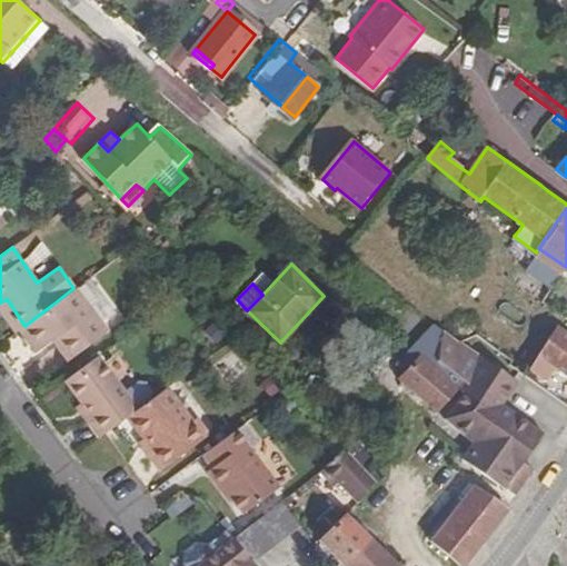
[(59,335),(73,356),(108,331),(77,288),(52,305),(25,326),(19,329),(36,351),(52,339),(59,335)]
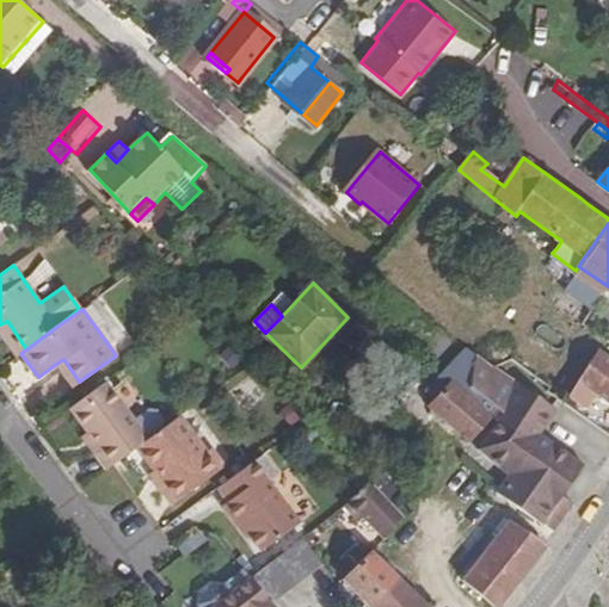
[(7,321),(0,324),(0,327),(18,354),(20,353),(26,350),(7,321)]
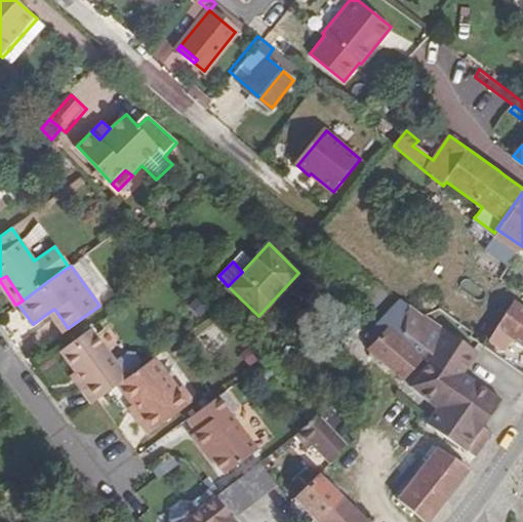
[(426,356),(428,354),(407,335),(408,310),(411,307),(399,297),(388,326),(387,327),(369,348),(368,350),(372,353),(404,382),(426,356)]
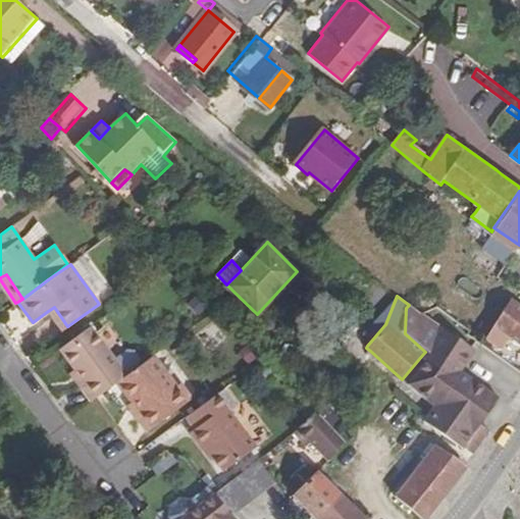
[(495,325),(486,338),(500,347),(497,351),(519,367),(519,302),(513,298),(495,325)]
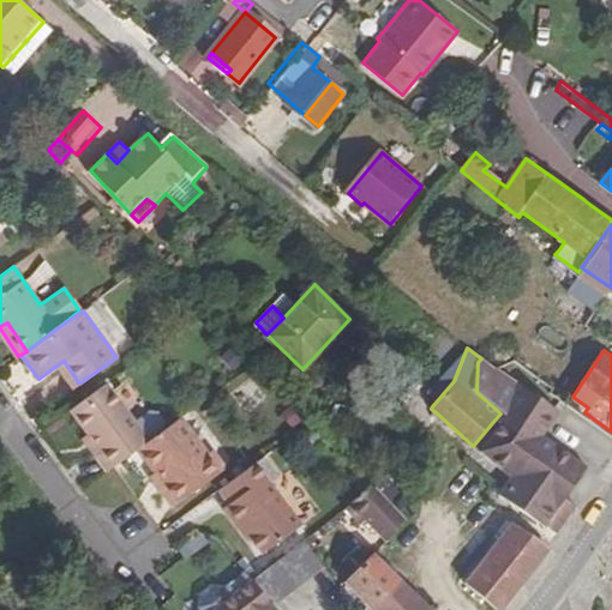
[(557,515),(576,490),(591,475),(551,439),(570,417),(533,384),(529,387),(489,351),(481,358),(478,362),(516,394),(501,414),(498,416),(504,421),(485,456),(513,479),(502,491),(545,529),(557,515)]
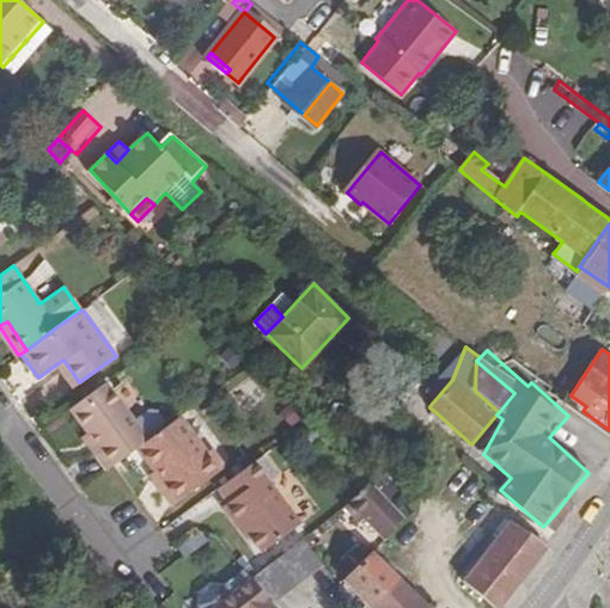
[(63,360),(56,364),(73,387),(79,382),(63,360)]
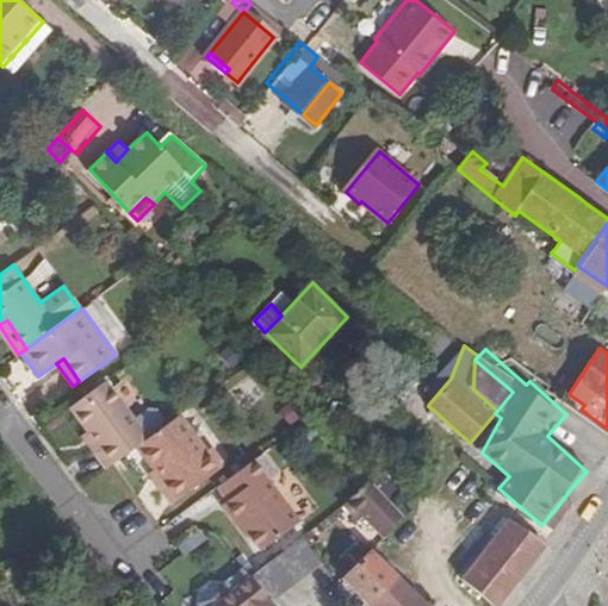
[(473,389),(497,411),(513,392),(475,360),(473,389)]
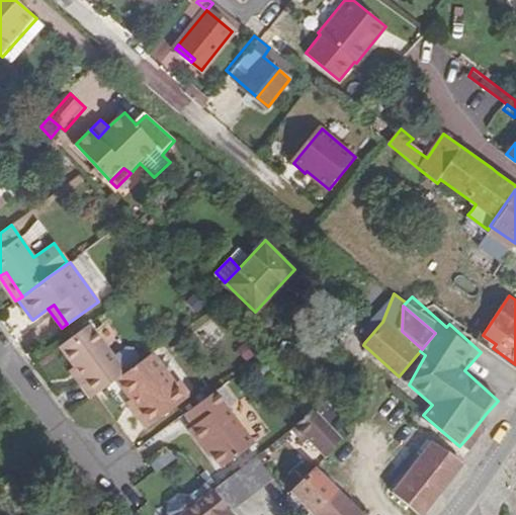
[(483,335),(491,323),(481,317),(474,328),(483,335)]
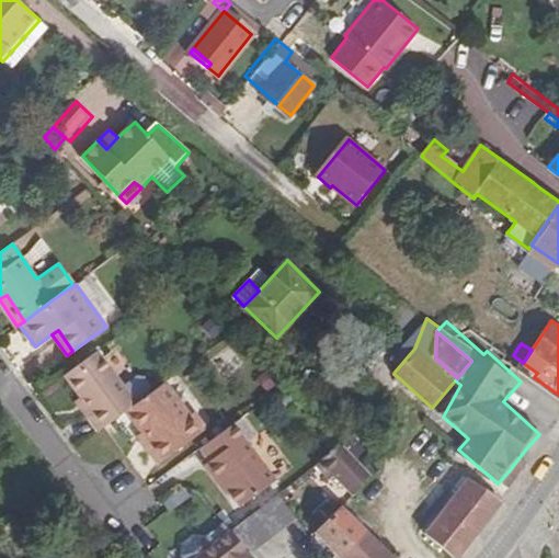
[(133,406),(120,387),(94,352),(63,376),(78,398),(72,401),(95,433),(104,426),(127,411),(133,406)]
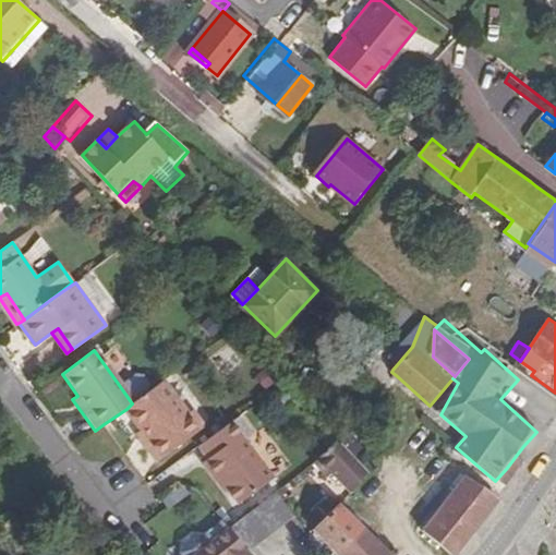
[(77,396),(62,374),(57,377),(72,399),(77,396)]
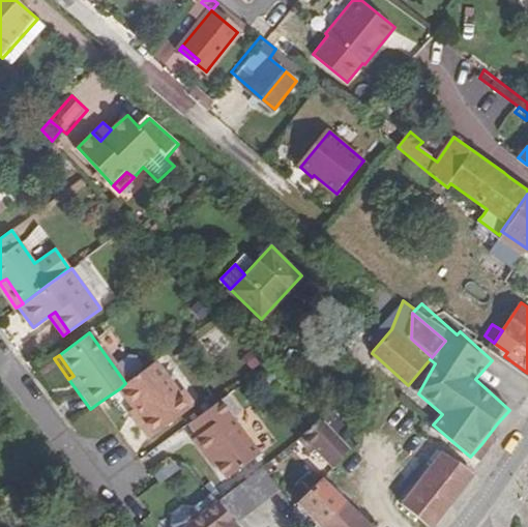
[(125,383),(137,375),(137,362),(132,357),(127,356),(113,366),(125,383)]
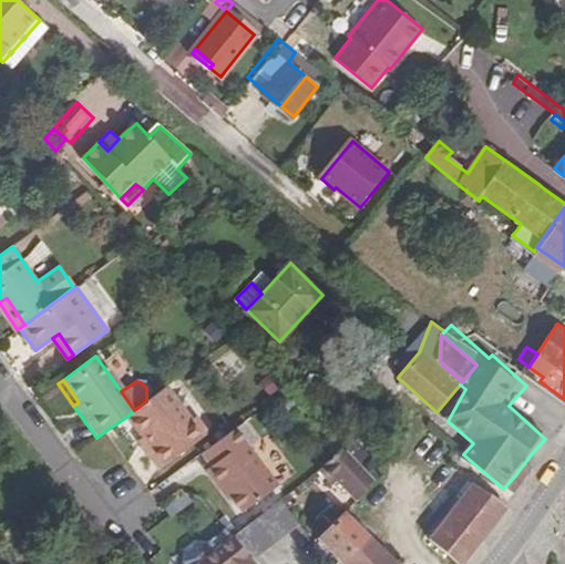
[(134,410),(129,416),(151,444),(146,449),(158,462),(204,427),(193,413),(189,416),(166,386),(146,401),(134,410)]
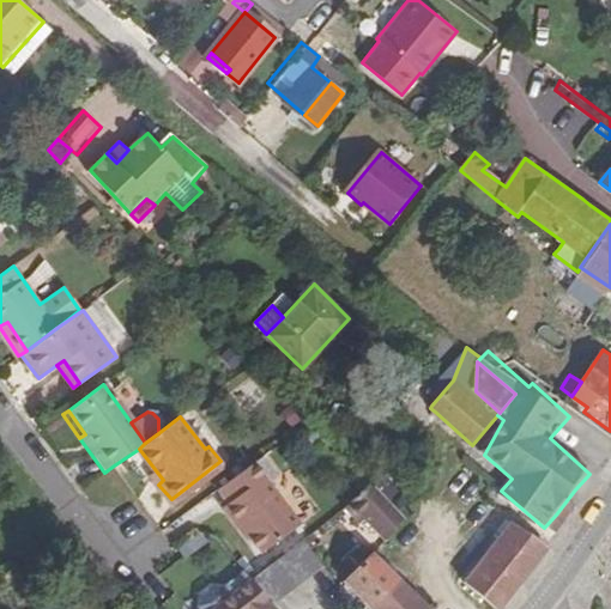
[(300,525),(270,485),(278,479),(261,457),(218,489),(229,504),(227,506),(261,553),(300,525)]
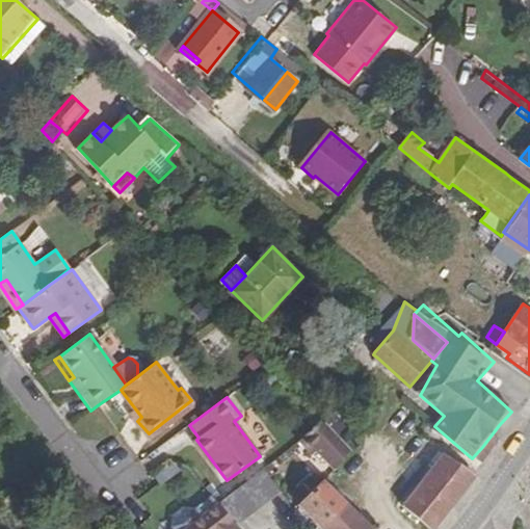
[(325,420),(311,406),(305,413),(319,426),(325,420)]
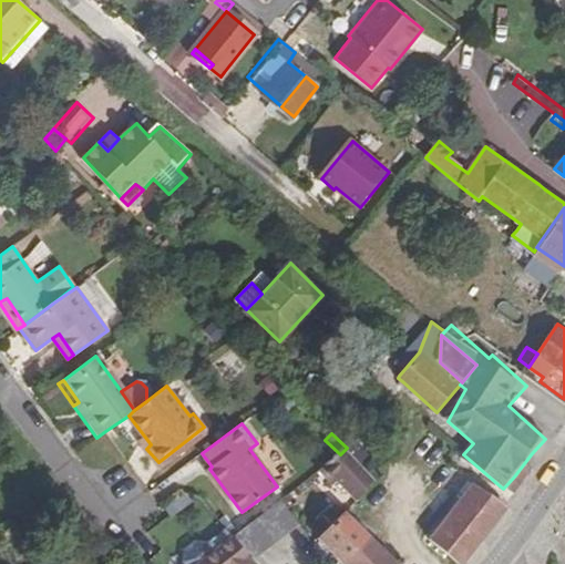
[(378,480),(347,448),(340,454),(325,469),(322,471),(334,482),(338,478),(358,499),(378,480)]
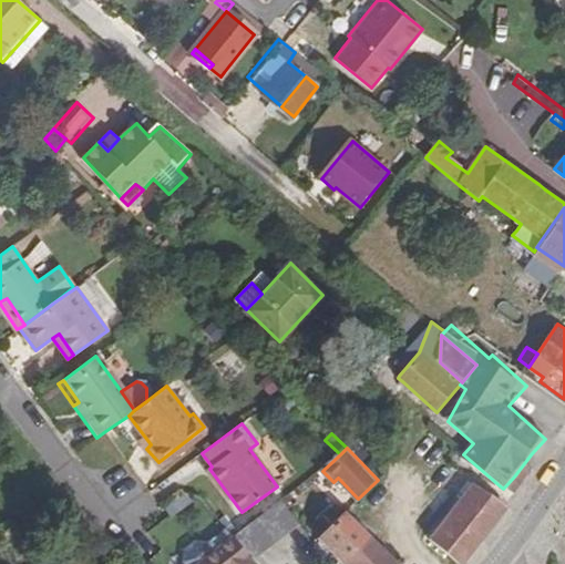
[(532,453),(514,477),(520,481),(537,458),(532,453)]
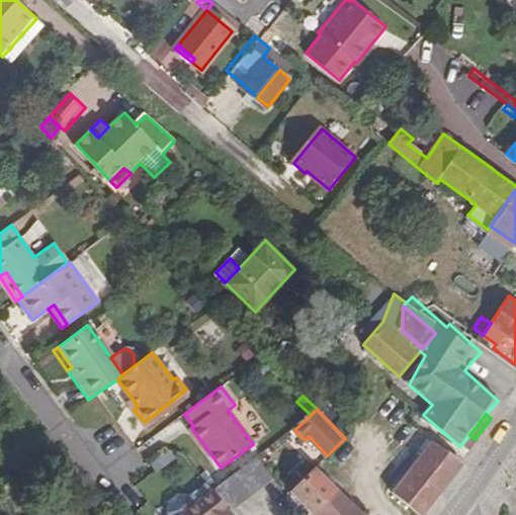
[(423,514),(463,460),(431,440),(393,490),(423,514)]
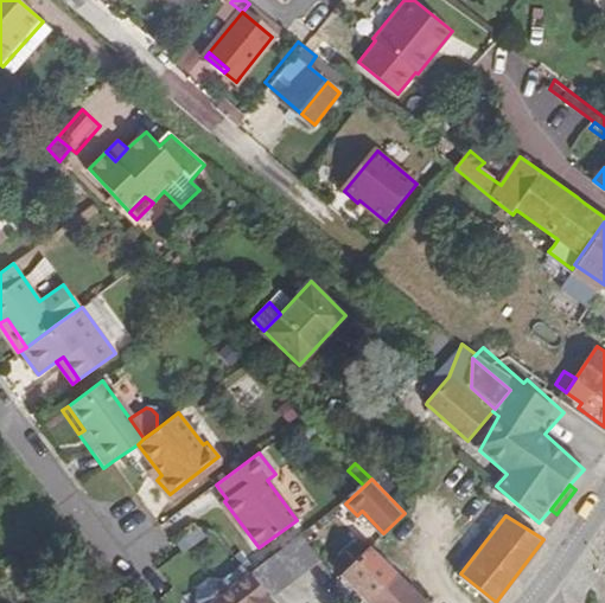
[(256,577),(271,595),(323,557),(305,532),(250,570),(256,577)]
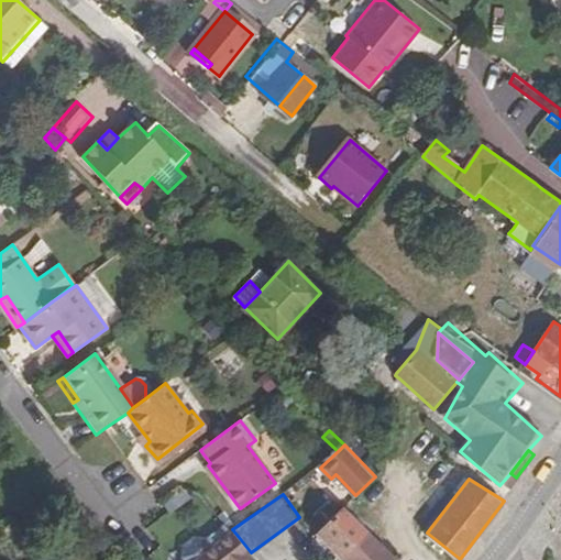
[(389,559),(394,557),(344,507),(316,535),(340,559),(389,559)]
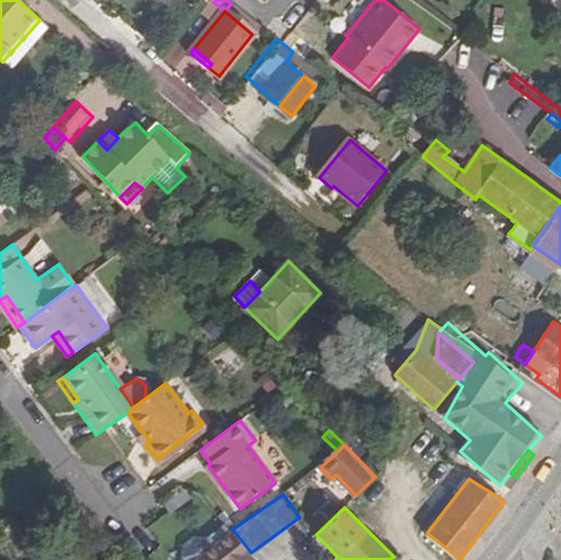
[(238,536),(232,529),(205,544),(194,537),(184,545),(184,559),(255,559),(251,552),(238,536)]
